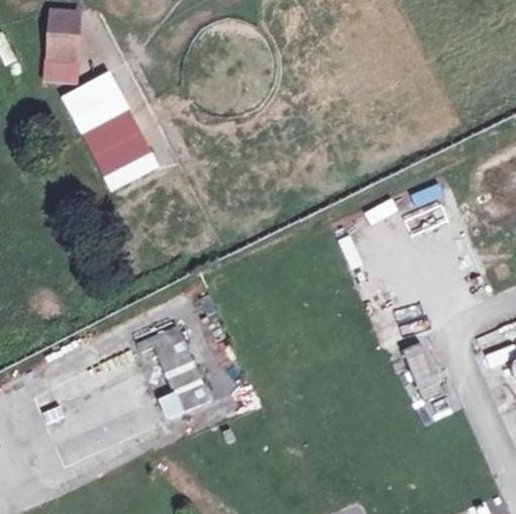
[(80,83),(80,9),(45,9),(45,83),(80,83)]
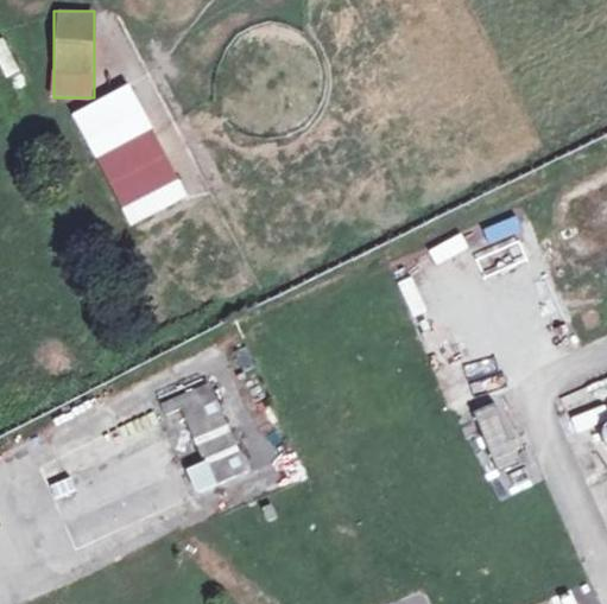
[(97,153),(120,199),(172,173),(150,127),(97,153)]
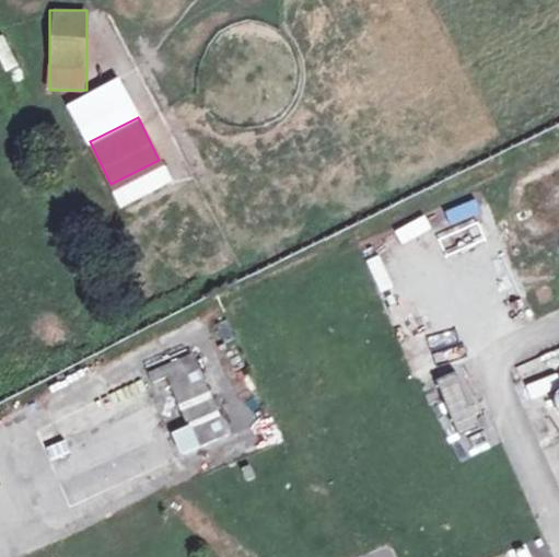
[(476,199),(443,209),(447,224),(480,216),(476,199)]
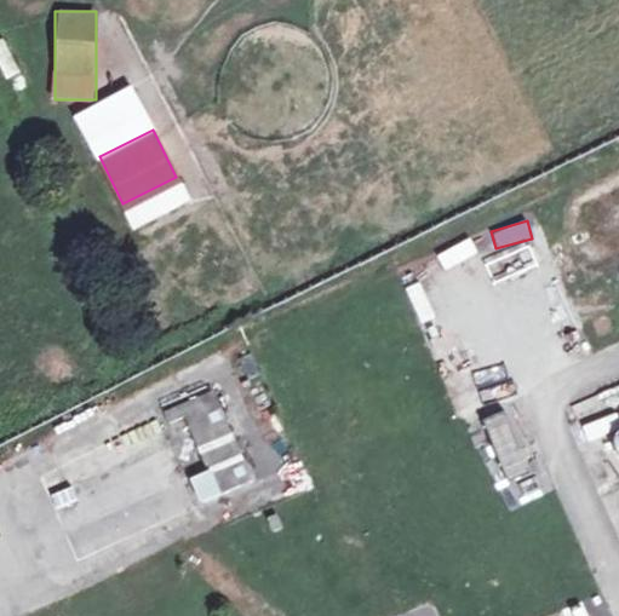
[(446,266),(475,252),(469,239),(440,253),(446,266)]
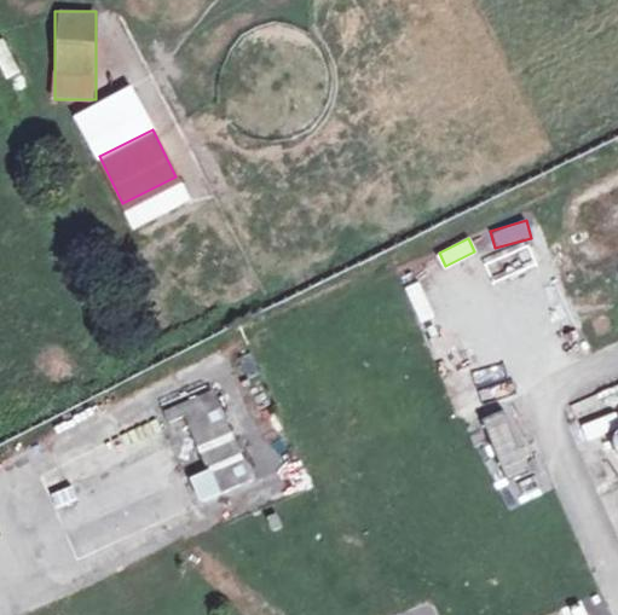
[(209,392),(165,411),(168,418),(182,413),(208,471),(191,477),(201,498),(247,477),(209,392)]
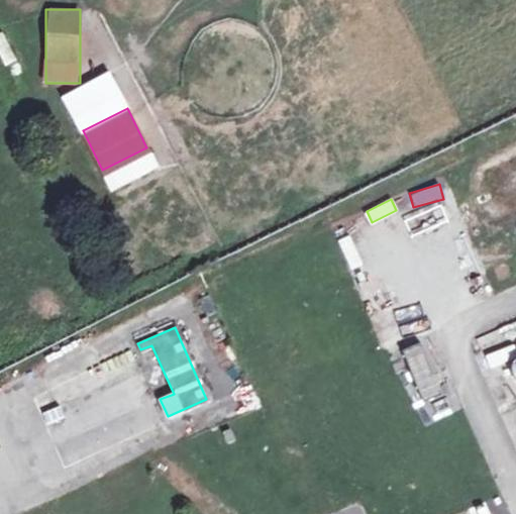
[(126,354),(11,411),(48,486),(163,429),(126,354)]
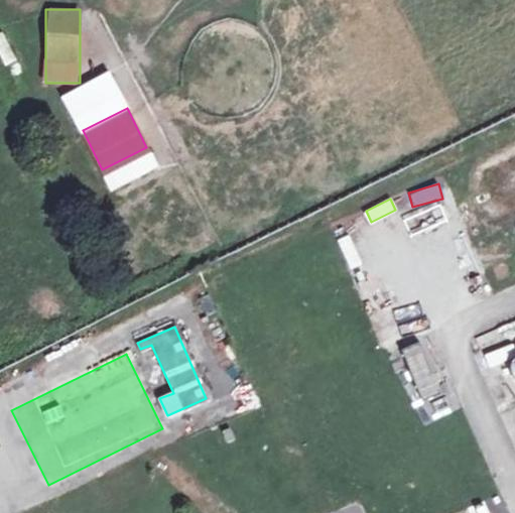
[(227,440),(231,437),(227,430),(223,432),(227,440)]
